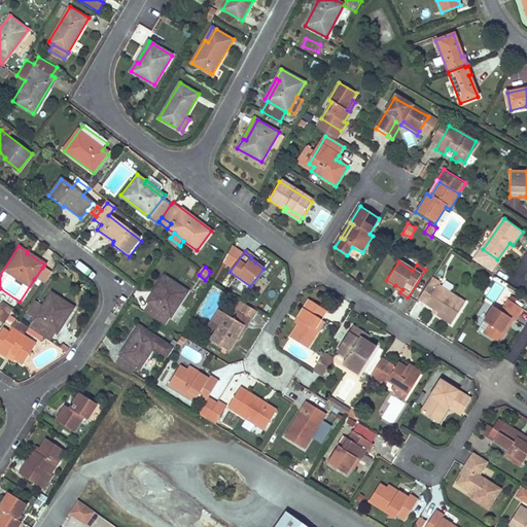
[(42,268),(34,279),(42,285),(49,274),(42,268)]
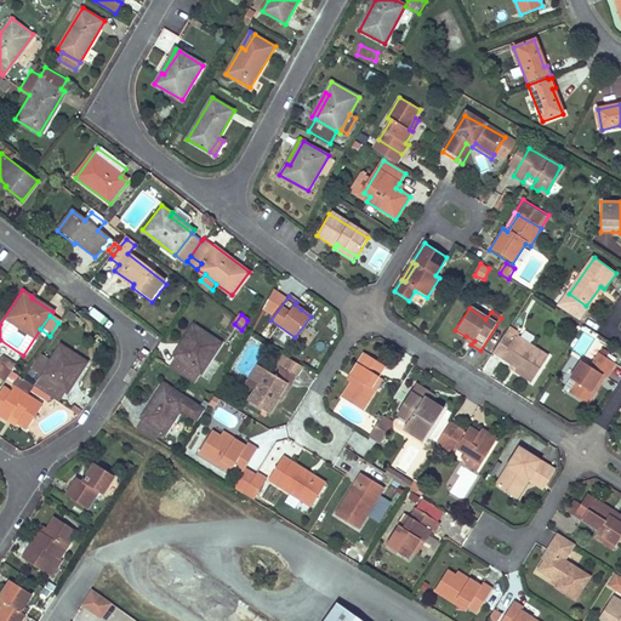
[(221,343),(195,325),(189,336),(191,337),(177,357),(180,358),(172,369),(194,383),(200,372),(201,372),(221,343)]
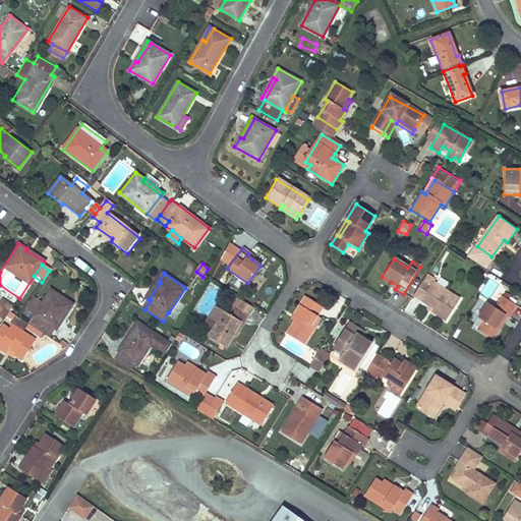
[(481,294),(490,299),(499,283),(489,278),(481,294)]
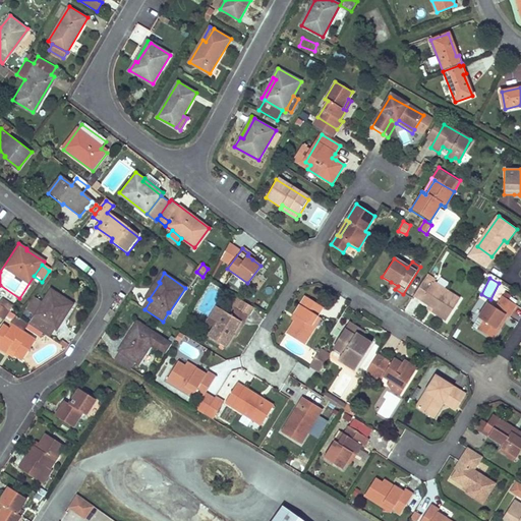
[(432,285),(423,280),(413,297),(428,306),(432,309),(430,313),(445,323),(459,299),(432,284),(432,285)]
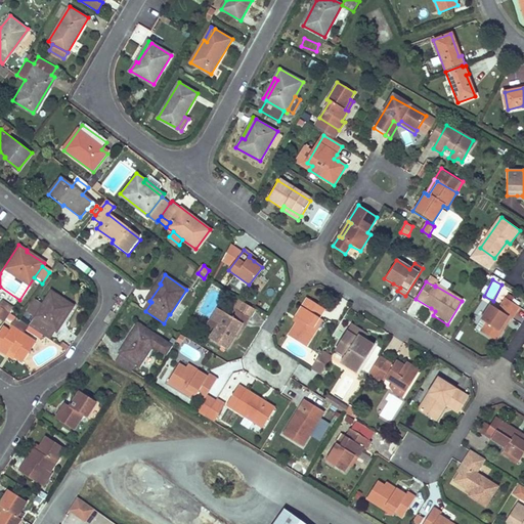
[(74,306),(52,291),(43,305),(34,298),(27,310),(36,315),(36,317),(37,318),(32,326),(50,339),(55,330),(56,331),(67,313),(69,314),(74,306)]
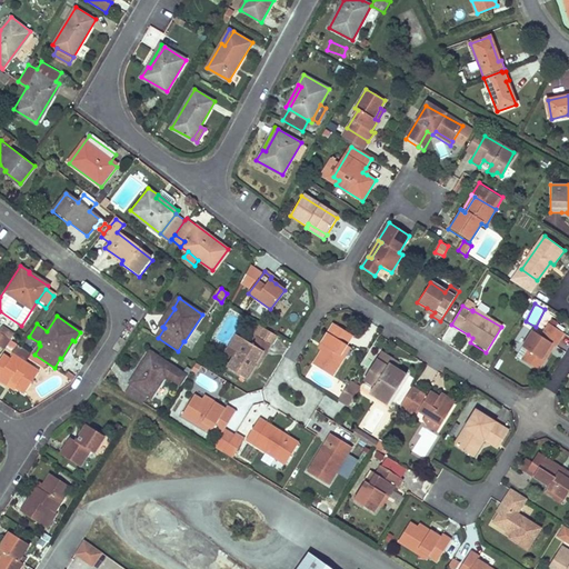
[(563,333),(548,323),(539,337),(531,331),(521,348),(526,350),(520,360),(538,371),(545,361),(541,358),(551,345),(555,347),(563,333)]
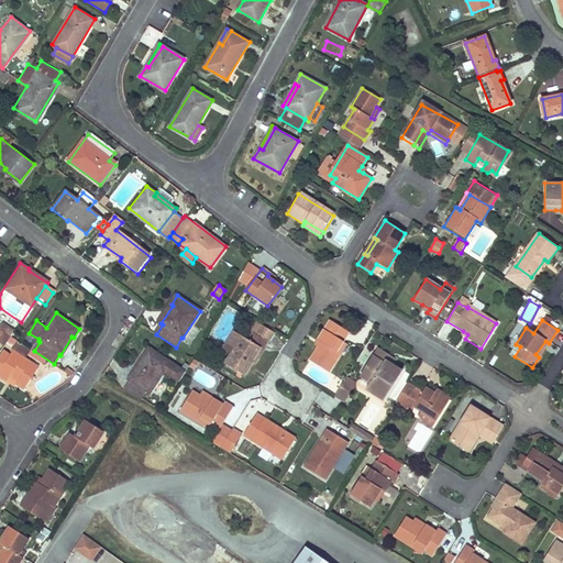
[(351,333),(332,321),(319,342),(322,344),(320,349),(311,362),(331,374),(342,355),(339,353),(344,343),(351,333)]
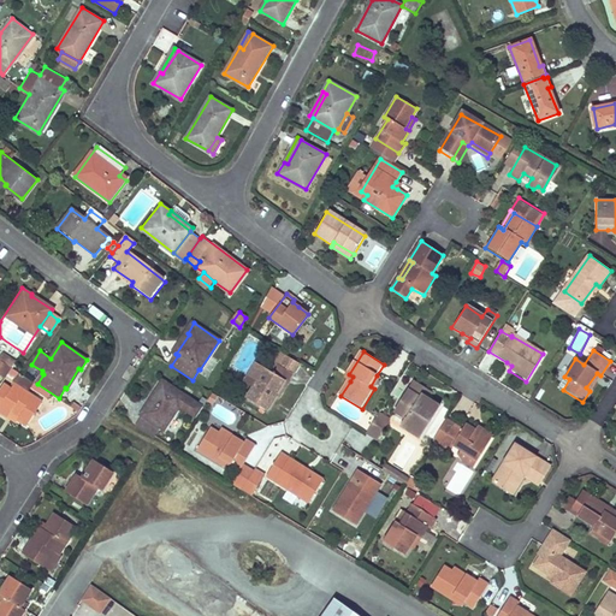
[(1,354),(0,355),(0,359),(3,361),(11,367),(15,362),(1,354)]
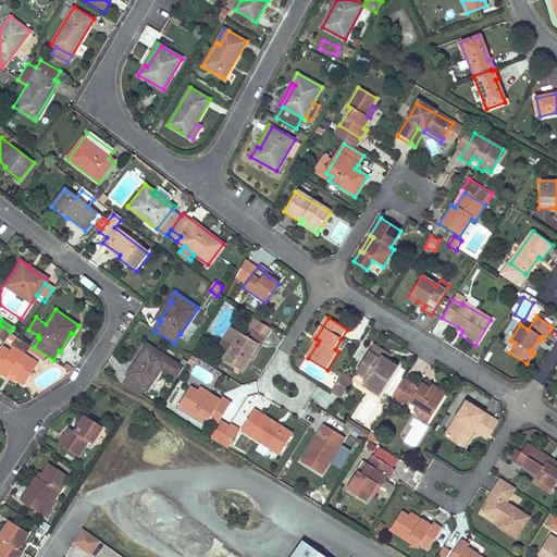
[(272,331),(259,323),(255,331),(252,330),(248,336),(233,327),(222,345),(231,350),(224,360),(243,371),(250,360),(248,359),(262,335),(268,338),(272,331)]
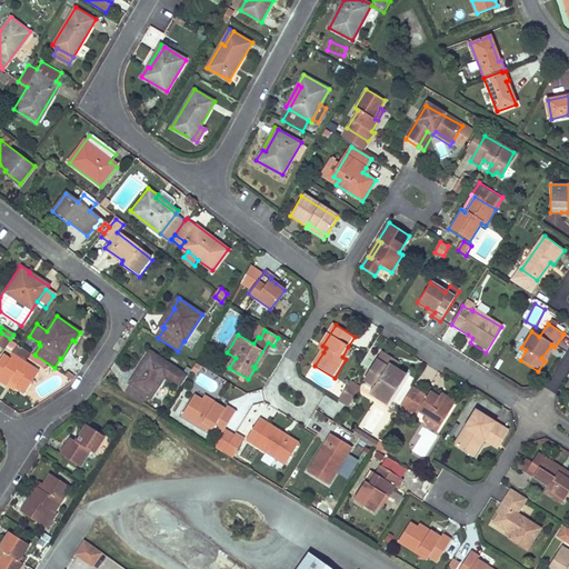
[(10,339),(2,333),(0,337),(0,346),(5,349),(11,339),(10,339)]
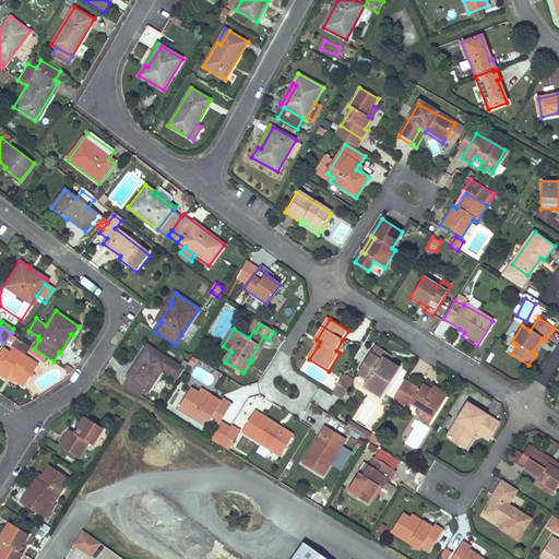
[(263,336),(249,360),(251,361),(254,363),(269,340),(263,336)]
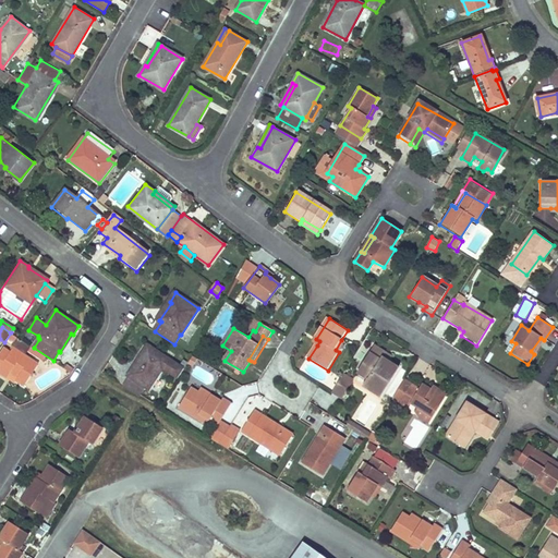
[(544,340),(541,338),(531,351),(534,354),(544,340)]
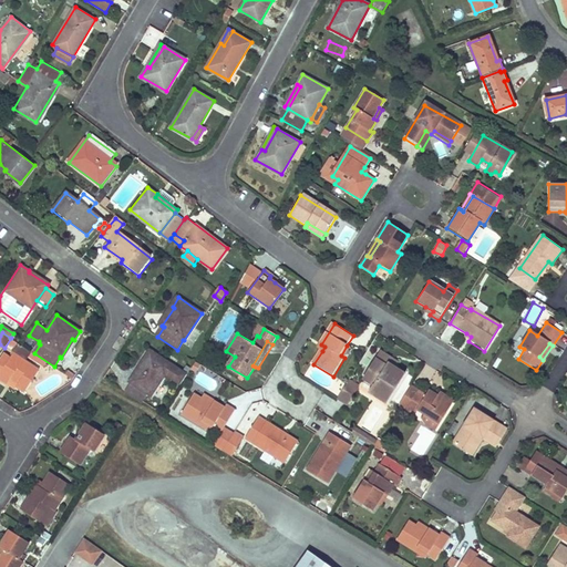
[(30,352),(18,344),(10,357),(3,352),(0,357),(0,378),(7,382),(11,377),(18,382),(16,384),(24,390),(38,369),(24,360),(30,352)]
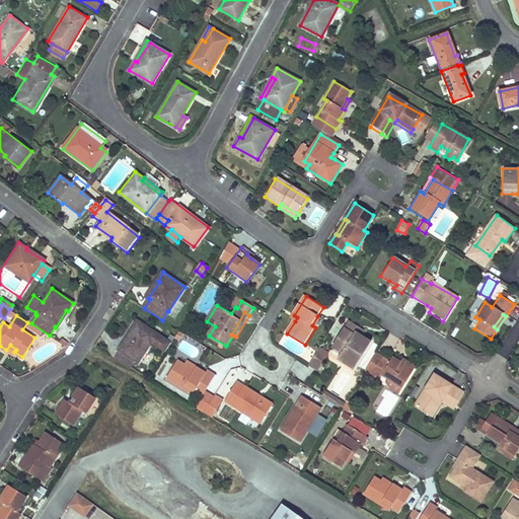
[(321,318),(317,316),(312,325),(315,327),(321,318)]
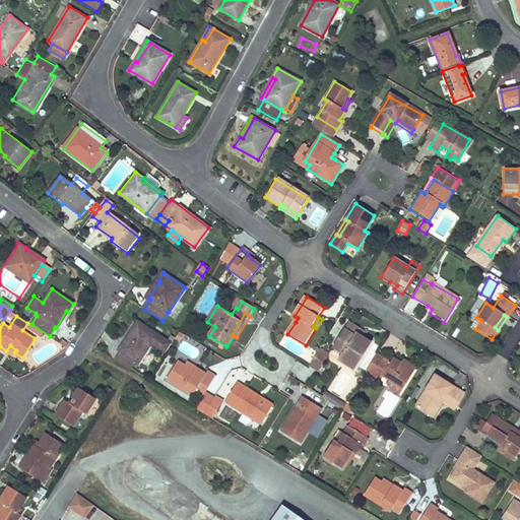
[(172,342),(137,321),(118,349),(138,363),(151,342),(166,351),(172,342)]
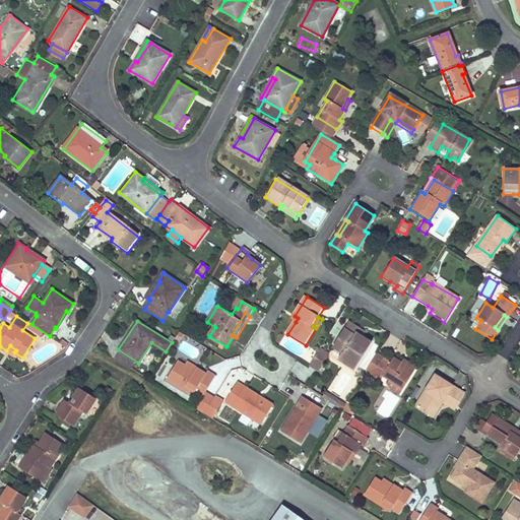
[(360,330),(348,324),(333,348),(342,354),(338,361),(347,367),(351,361),(358,366),(373,343),(364,338),(358,334),(360,330)]
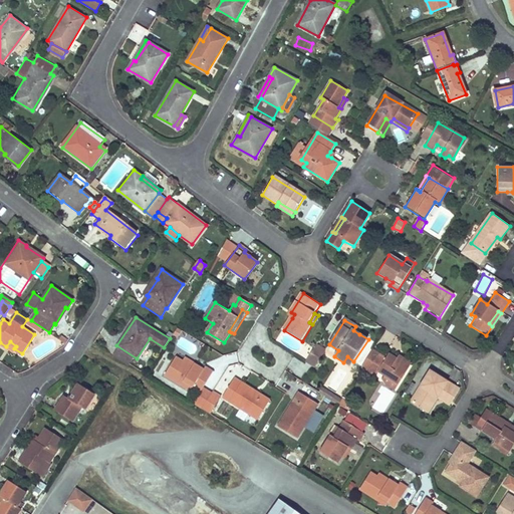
[(361,330),(355,326),(353,330),(359,334),(361,330)]
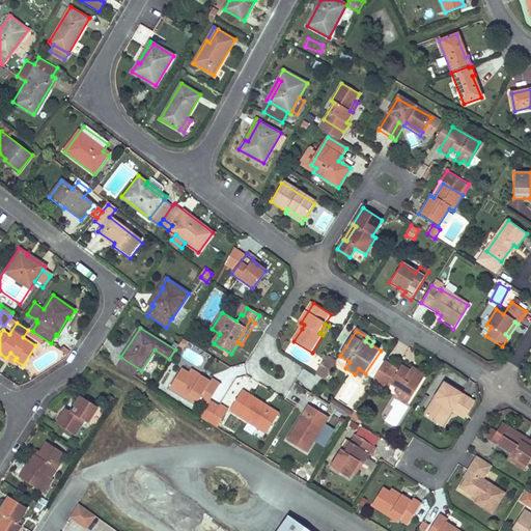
[(184,340),(179,346),(184,348),(188,342),(184,340)]
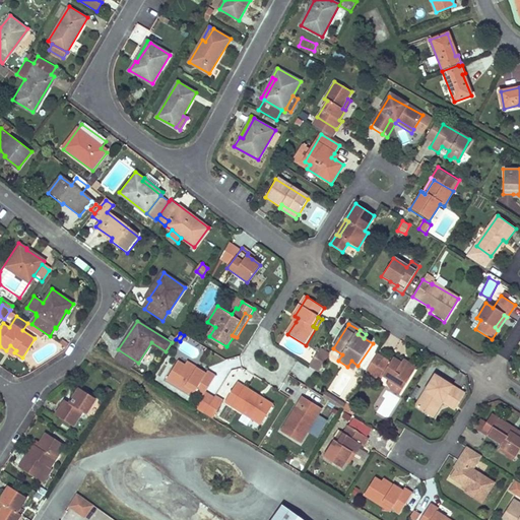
[(329,355),(320,350),(310,367),(318,372),(329,355)]
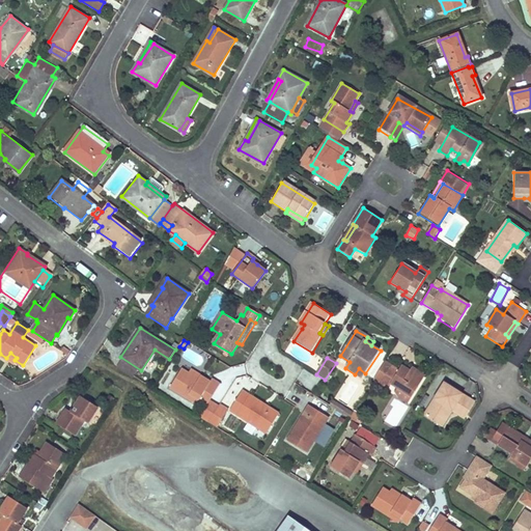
[(398,371),(385,362),(374,380),(388,389),(392,384),(396,388),(412,397),(423,380),(410,371),(401,366),(398,371)]
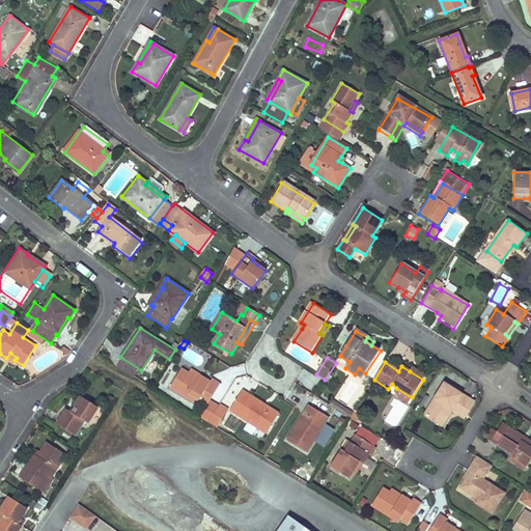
[(425,375),(413,367),(410,371),(423,380),(425,375)]
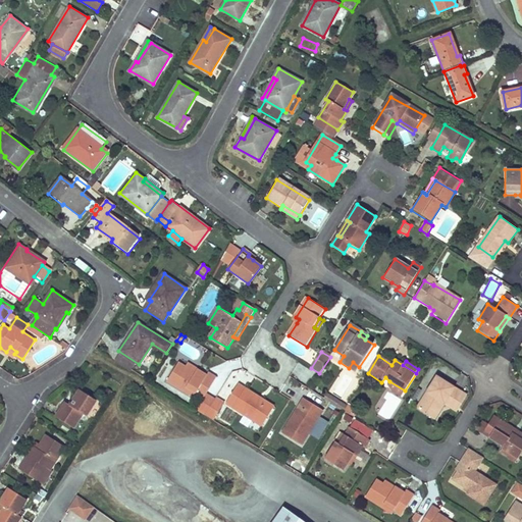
[(359,367),(353,362),(349,368),(356,372),(359,367)]
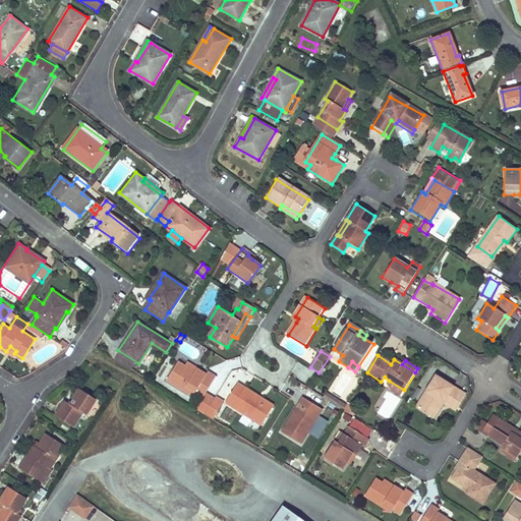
[(188,368),(180,363),(168,382),(185,393),(188,389),(196,394),(205,399),(217,379),(209,373),(208,377),(198,370),(196,373),(188,368)]
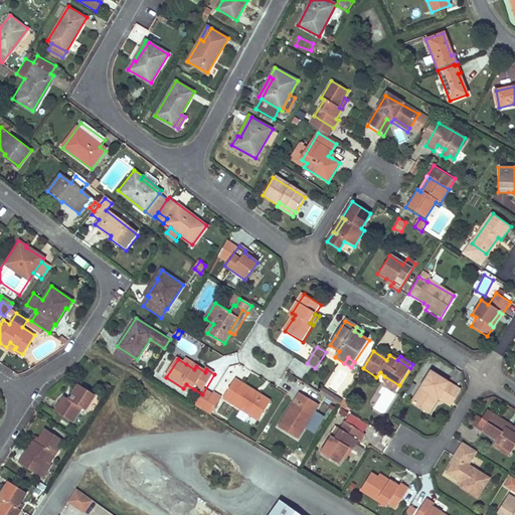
[(196,366),(187,360),(186,364),(194,369),(196,366)]
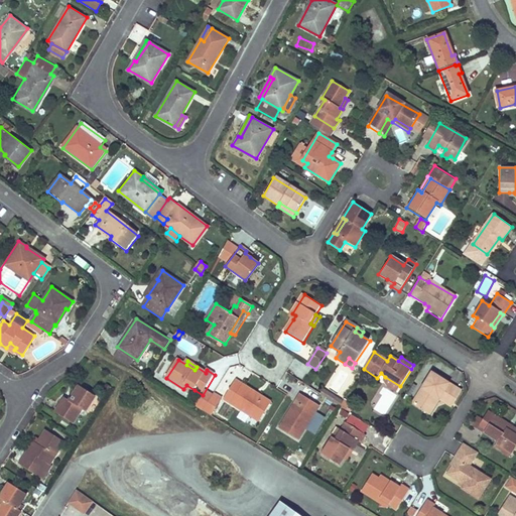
[(463,395),(433,375),(413,406),(426,416),(437,399),(439,401),(441,398),(455,407),(463,395)]
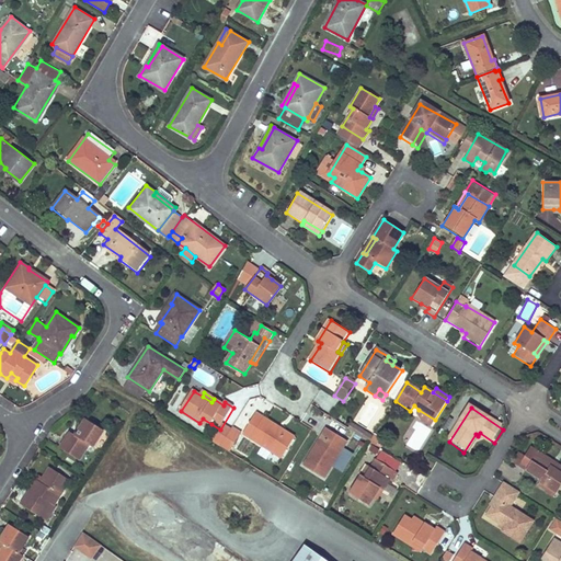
[(432,425),(435,420),(419,410),(418,412),(420,419),(432,425)]
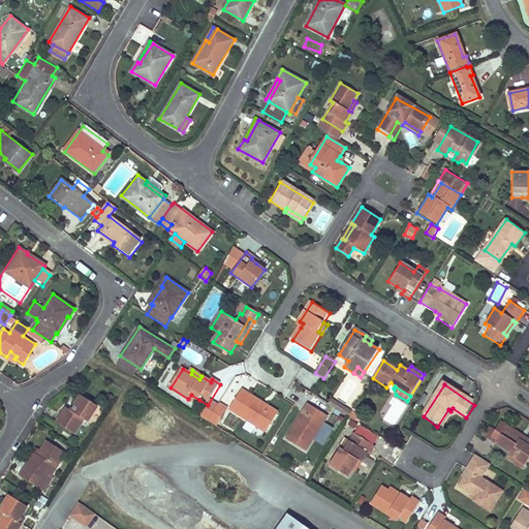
[(263,405),(242,391),(229,411),(266,434),(278,415),(263,406),(263,405)]
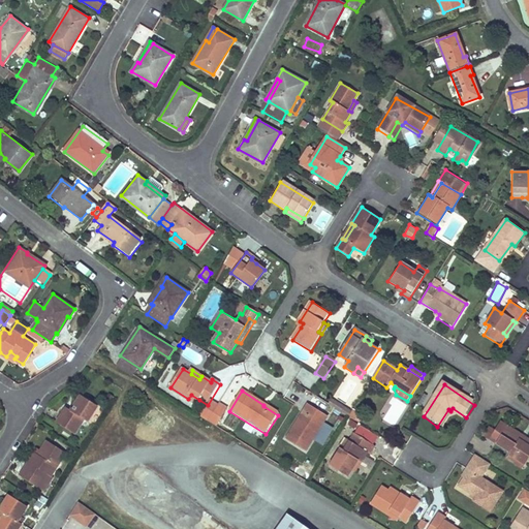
[(199,400),(191,395),(188,399),(197,404),(199,400)]
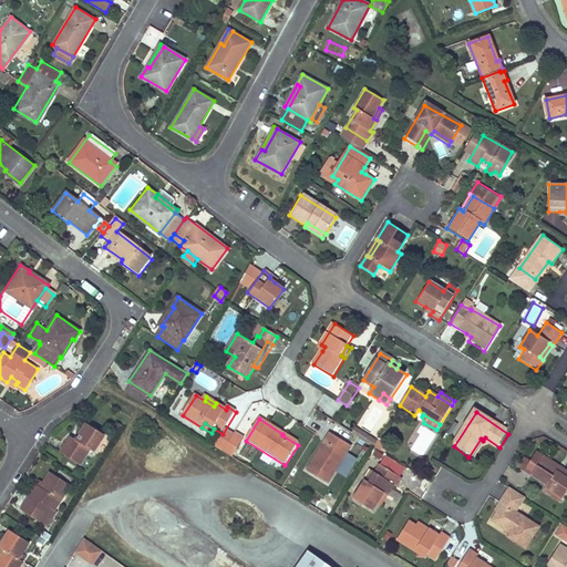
[(105,436),(88,424),(78,441),(72,437),(61,453),(81,465),(91,451),(95,453),(105,436)]
